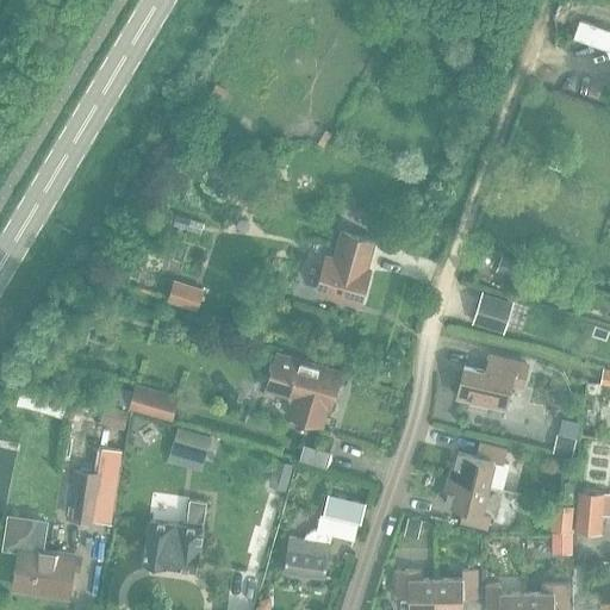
[(583,0),(578,14),(609,25),(609,6),(591,0),(583,0)]
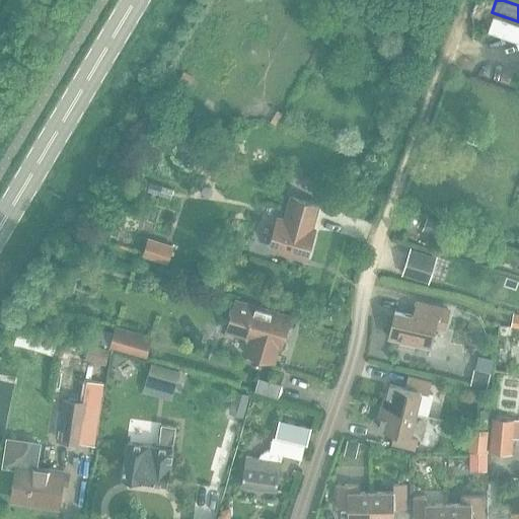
[(518,25),(493,16),(488,31),(518,43),(518,25)]
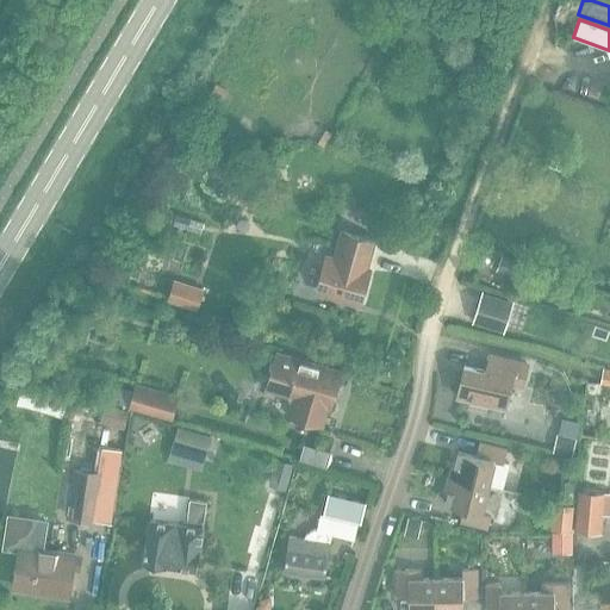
[(328,259),(318,291),(359,303),(368,271),(363,269),(372,242),(344,234),(336,261),(328,259)]
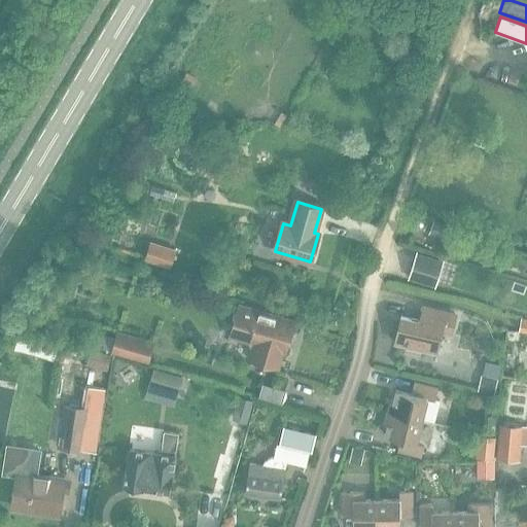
[(434,220),(429,234),(452,243),(457,230),(434,220)]
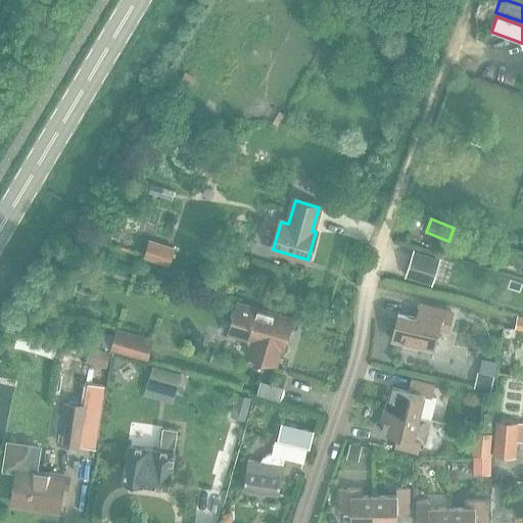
[(143,258),(170,266),(176,247),(149,239),(143,258)]
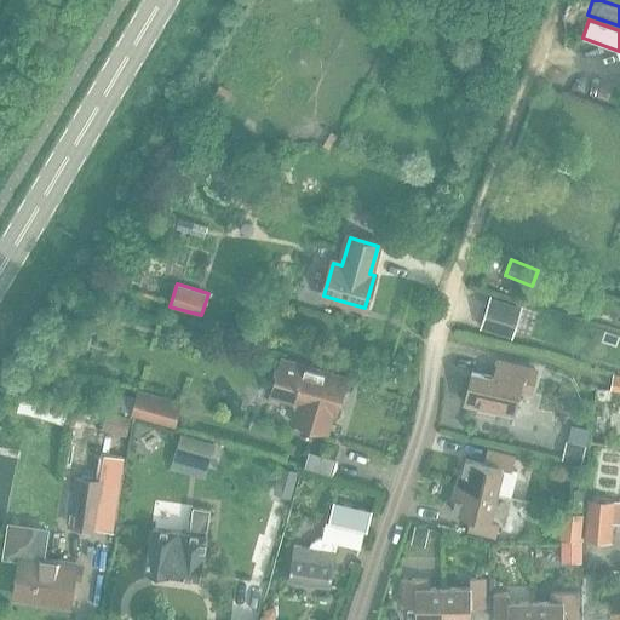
[(480,328),(512,339),(522,306),(491,297),(480,328)]
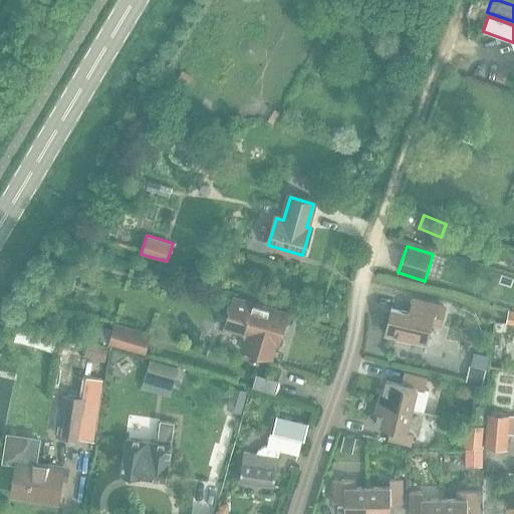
[(275,341),(277,342),(286,313),(234,298),(233,301),(228,304),(226,310),(229,315),(225,327),(244,332),(248,340),(245,350),(270,357),(275,341)]
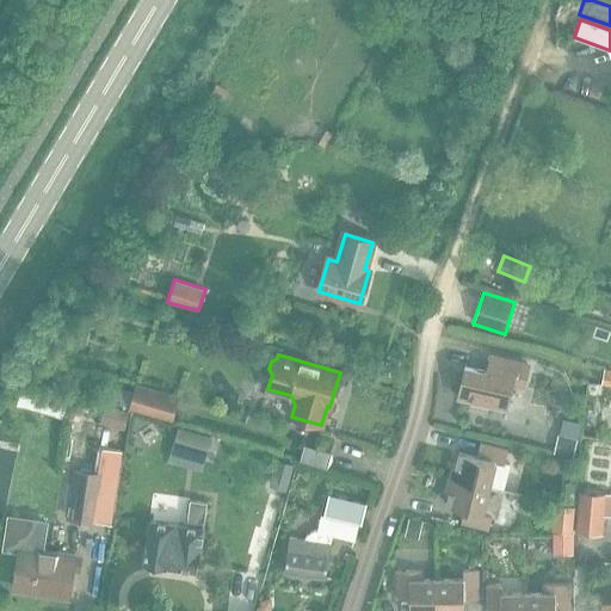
[(512,384),(523,388),(529,365),(491,356),(487,372),(464,368),(458,396),(471,400),(470,407),(486,411),(488,403),(506,408),(512,384)]
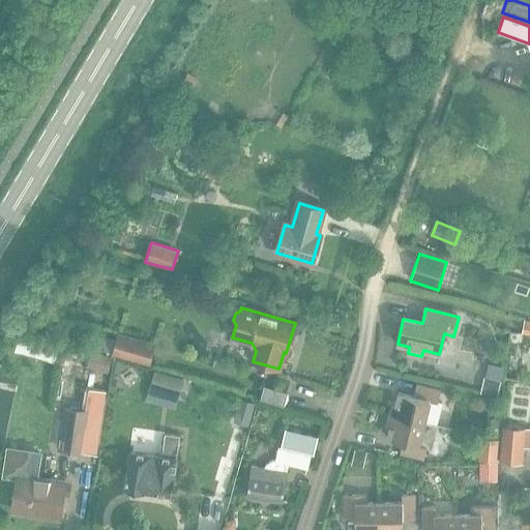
[(149,365),(155,343),(118,332),(116,339),(109,335),(106,343),(98,341),(96,349),(149,365)]
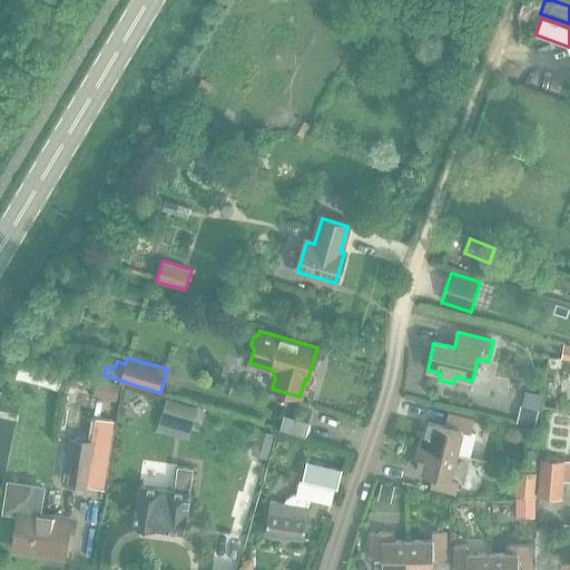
[(521,399),(534,403),(542,375),(529,372),(521,399)]
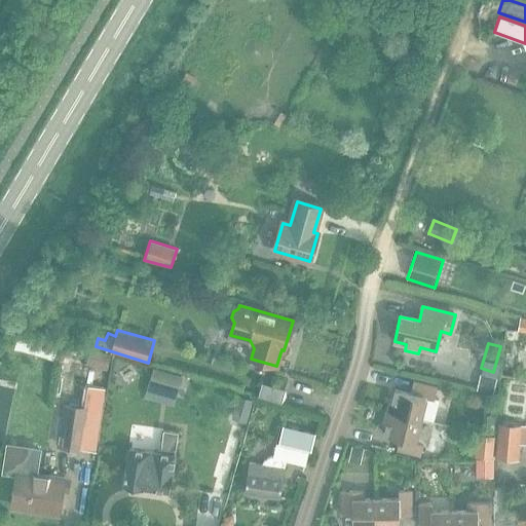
[(91,348),(86,365),(105,370),(110,354),(91,348)]
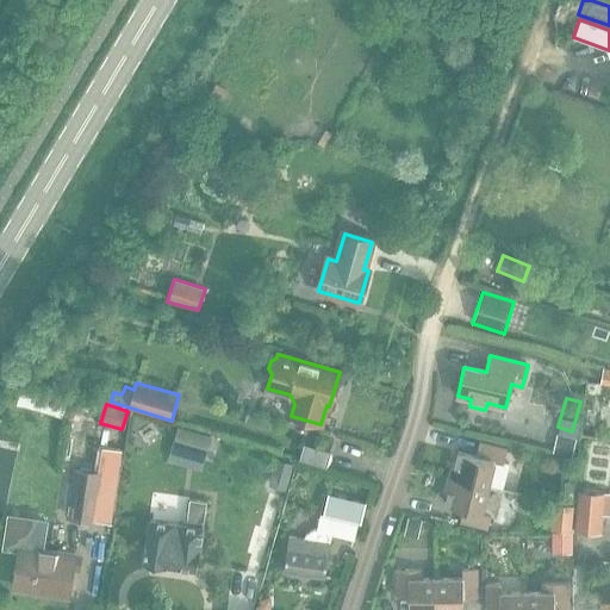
[(75,470),(68,516),(94,521),(111,523),(125,430),(82,423),(75,470)]
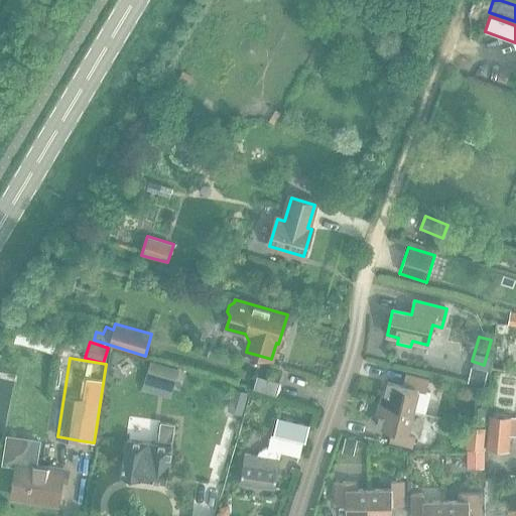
[(150,362),(146,376),(173,384),(177,370),(150,362)]
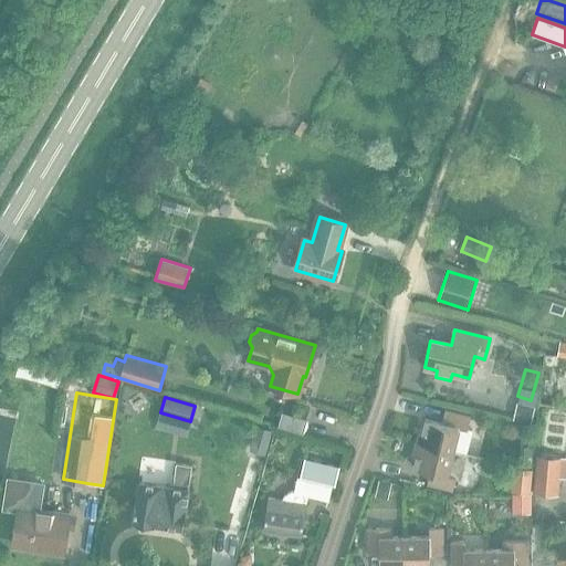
[(531,425),(535,407),(516,402),(512,420),(531,425)]
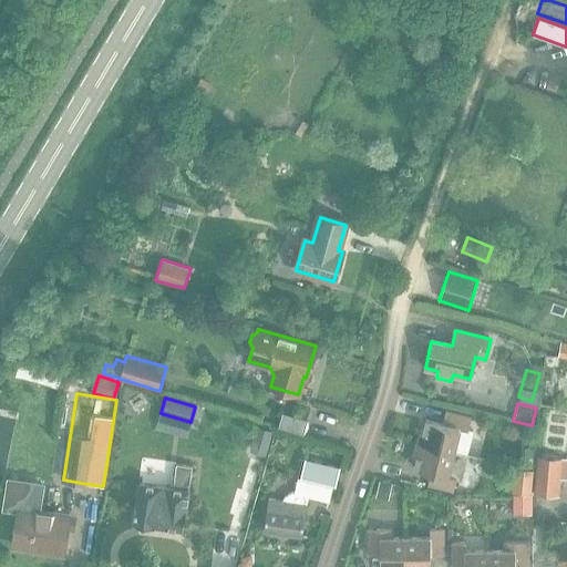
[(418,443),(454,452),(460,429),(468,431),(471,418),(445,411),(442,424),(425,420),(423,430),(421,429),(418,443)]
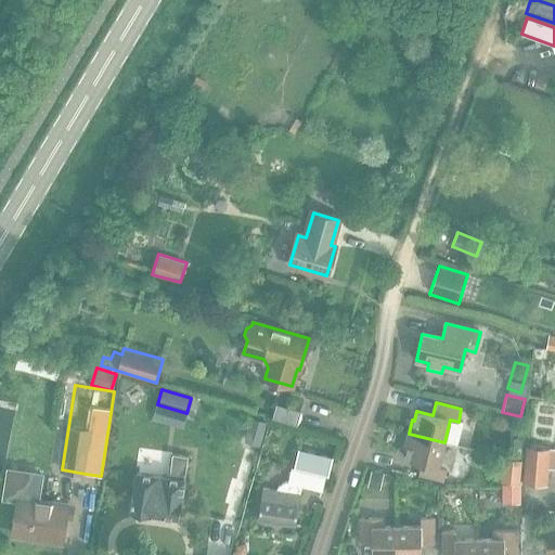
[(266,423),(252,418),(245,440),(259,444),(266,423)]
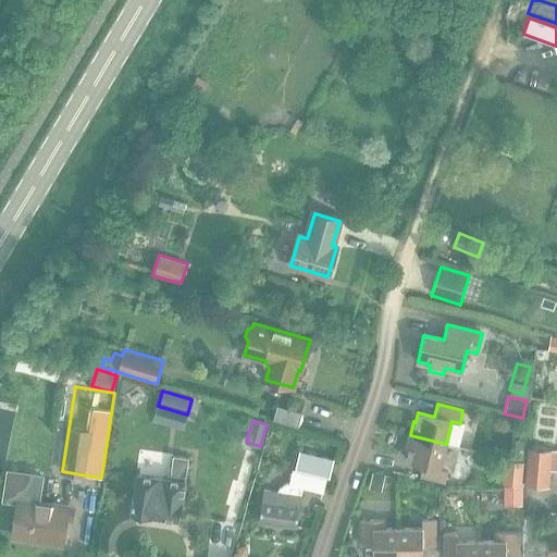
[(459,447),(446,444),(410,435),(407,449),(409,450),(407,459),(423,463),(420,477),(445,482),(448,470),(454,471),(459,447)]
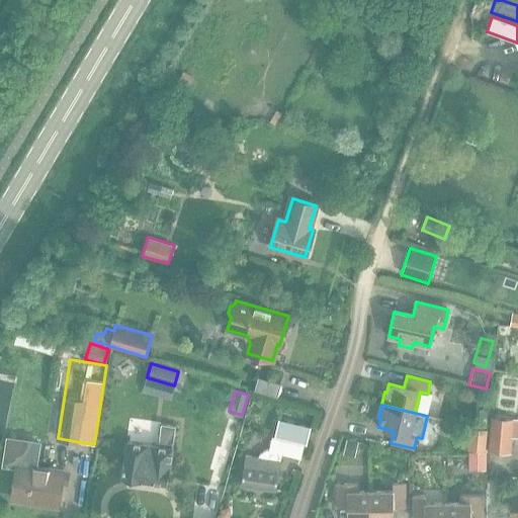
[(489,450),(509,452),(512,420),(492,418),(489,450)]
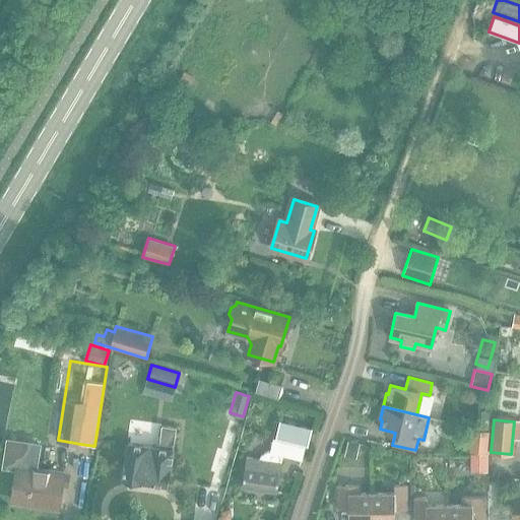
[(275,437),(308,445),(312,429),(279,420),(275,437)]
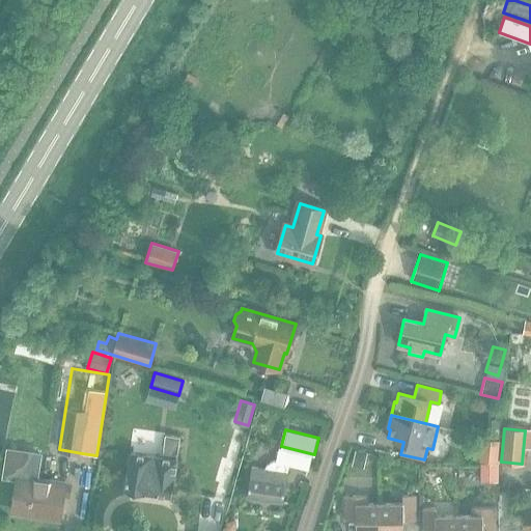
[(177,459),(175,458),(178,438),(165,437),(162,457),(131,452),(126,490),(172,497),(177,459)]
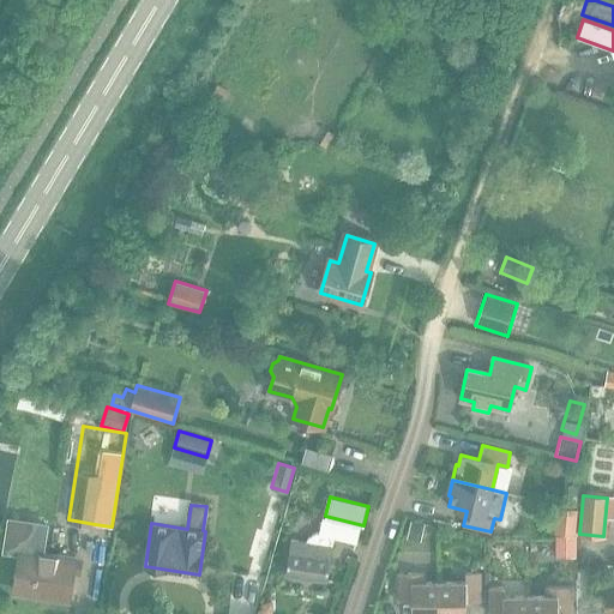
[(333,537),(356,543),(360,528),(323,518),(319,533),(317,531),(307,539),(307,542),(292,541),(287,575),(327,579),(332,546),(333,537)]
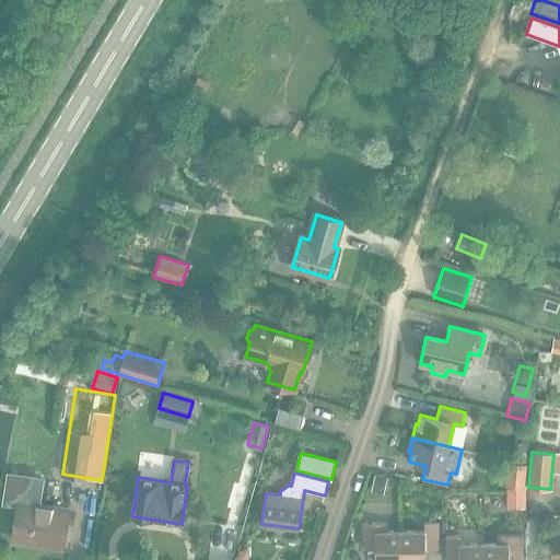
[(231,489),(230,514),(241,515),(243,490),(231,489)]
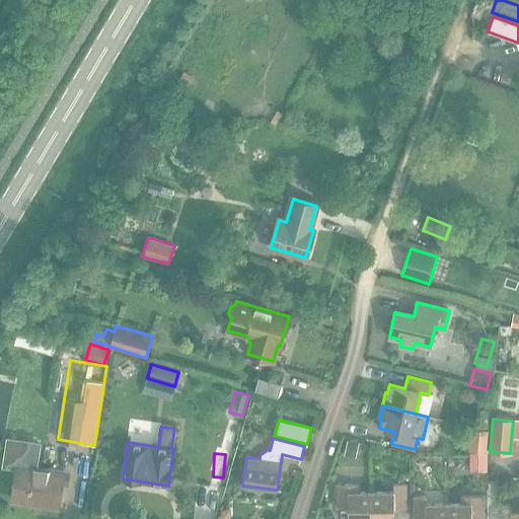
[(12,499),(58,506),(63,472),(17,465),(12,499)]
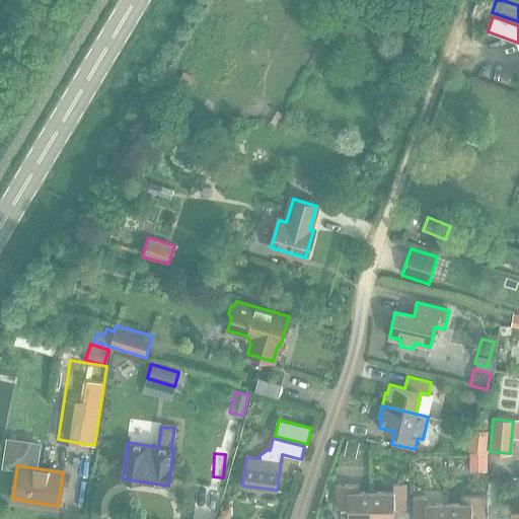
[(338,466),(339,483),(355,482),(354,465),(338,466)]
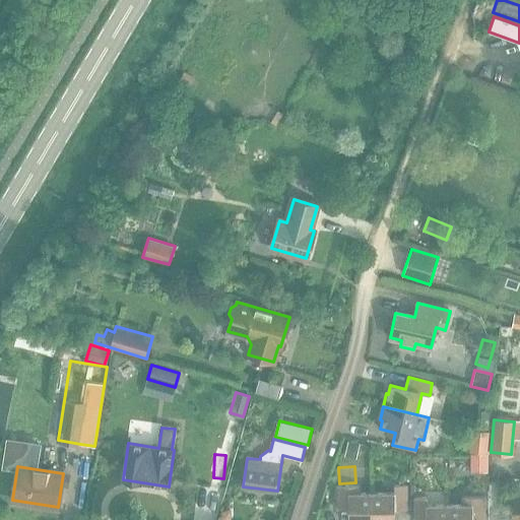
[(372,494),(372,519),(394,519),(394,509),(406,509),(406,484),(394,484),(394,493),(372,494)]
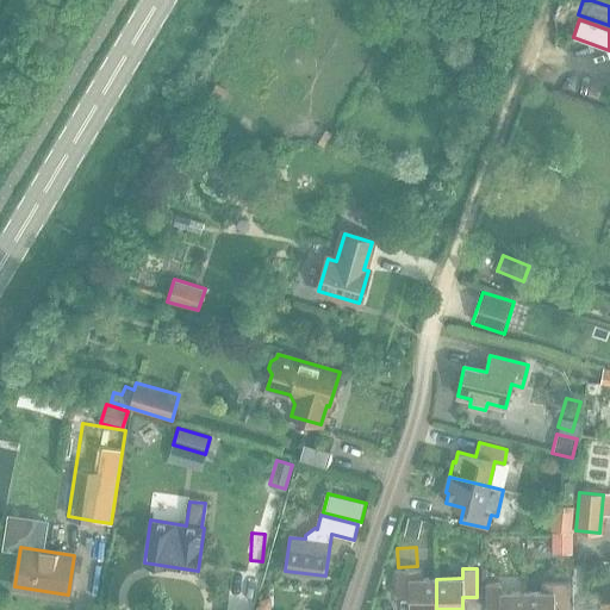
[(436,609),(436,579),(421,579),(421,570),(396,570),(396,598),(410,598),(409,609),(436,609)]
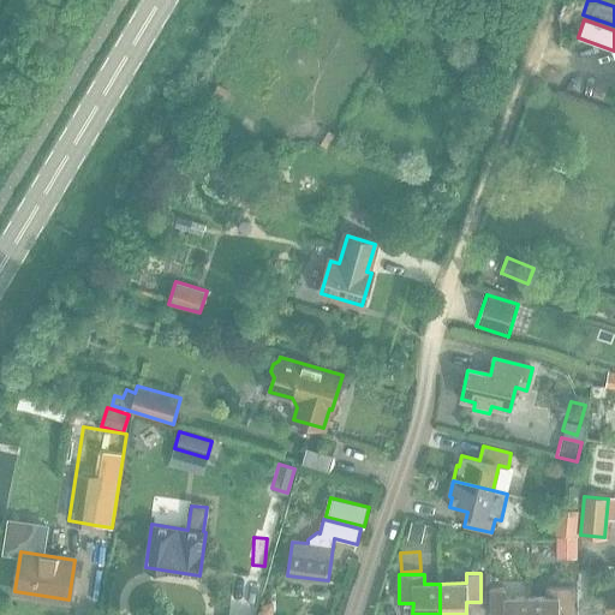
[(531,614),(531,597),(506,597),(506,587),(490,587),(490,614),(531,614)]
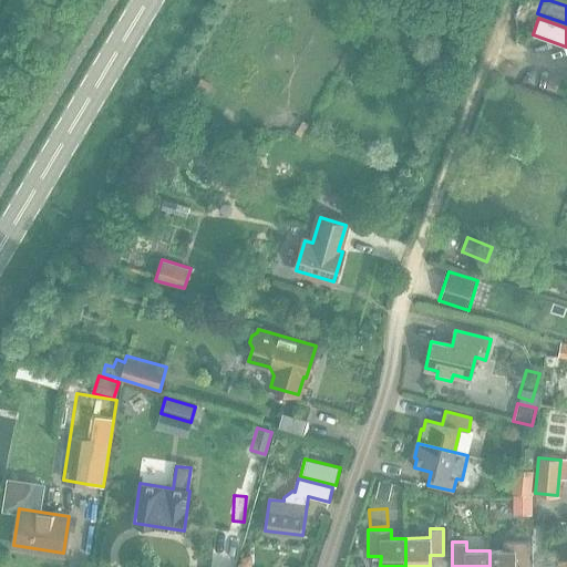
[(490,550),(490,566),(527,566),(528,542),(504,542),(504,550),(490,550)]
